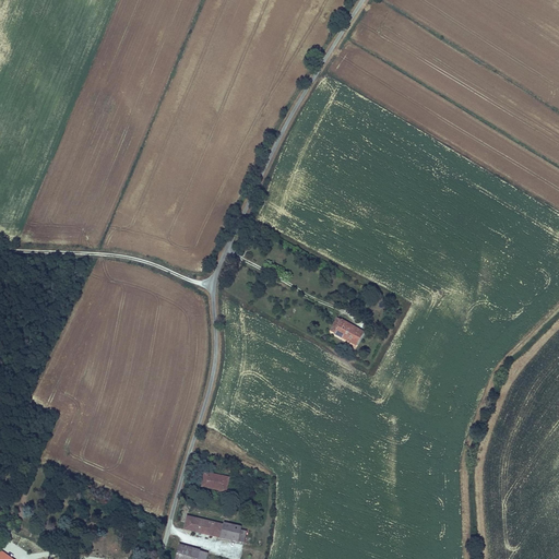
[(358,346),(363,337),(349,329),(352,325),(343,320),(335,333),(358,346)]
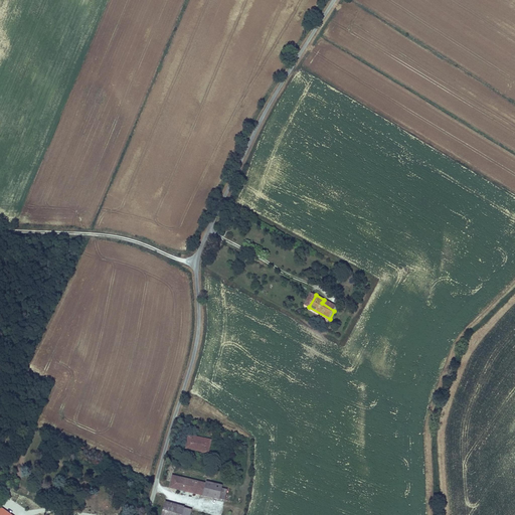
[(334,311),(337,307),(324,299),(324,300),(322,303),(334,311)]
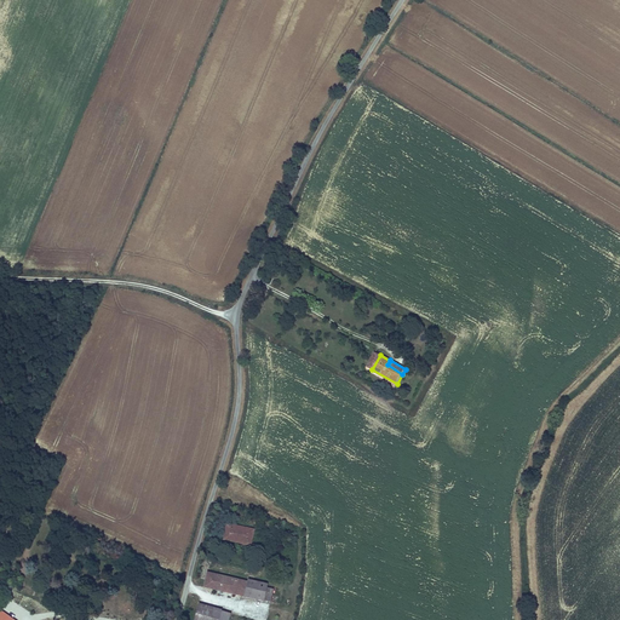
[(227,540),(254,546),(258,532),(230,526),(227,540)]
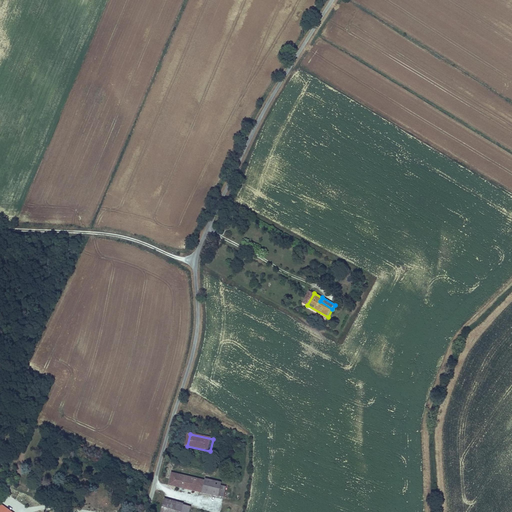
[(170,485),(193,491),(196,479),(172,474),(170,485)]
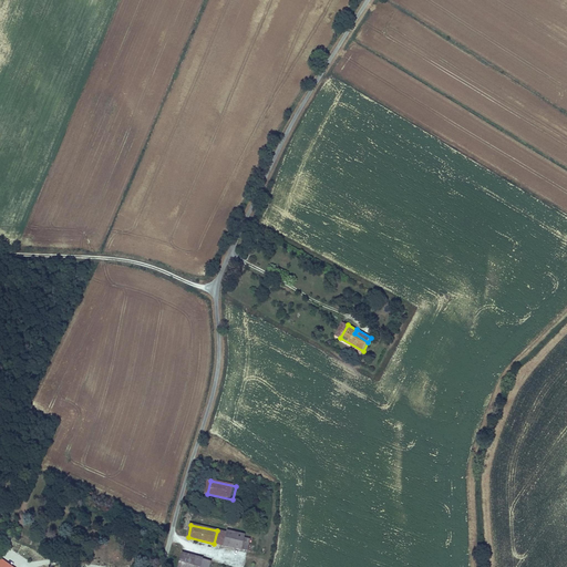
[(214,544),(225,546),(228,534),(217,531),(214,544)]
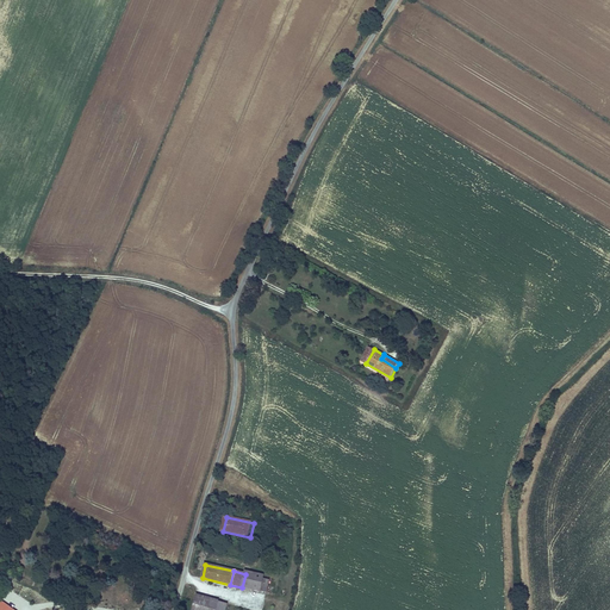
[(242,587),(261,591),(263,579),(271,580),(271,577),(247,571),(246,574),(242,587)]
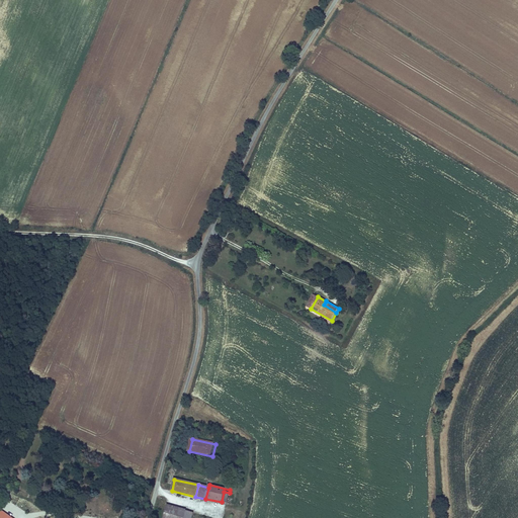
[(222,502),(233,505),(236,495),(230,493),(224,492),(222,502)]
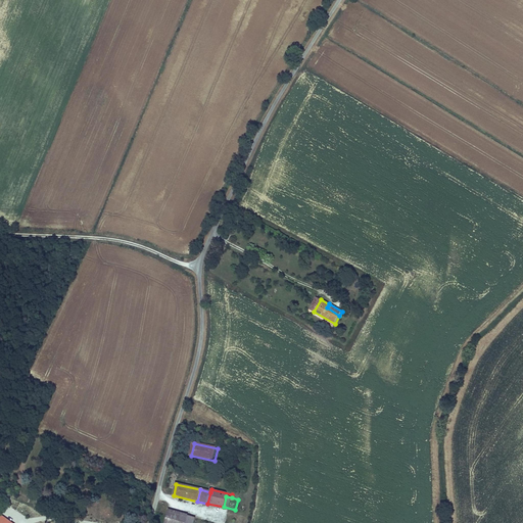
[(164,522),(185,522),(188,515),(169,510),(164,522)]
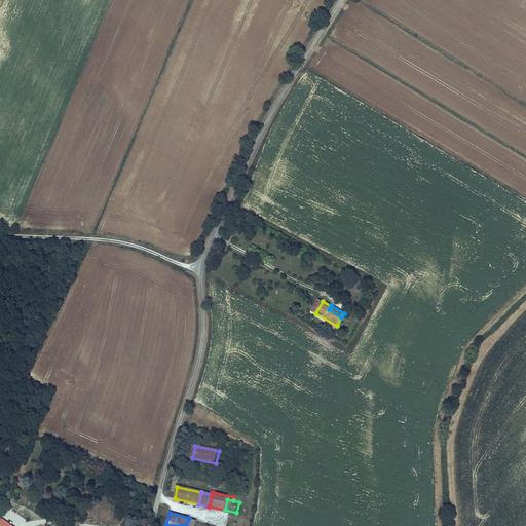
[(0,524),(2,525),(12,525),(0,517),(0,524)]
